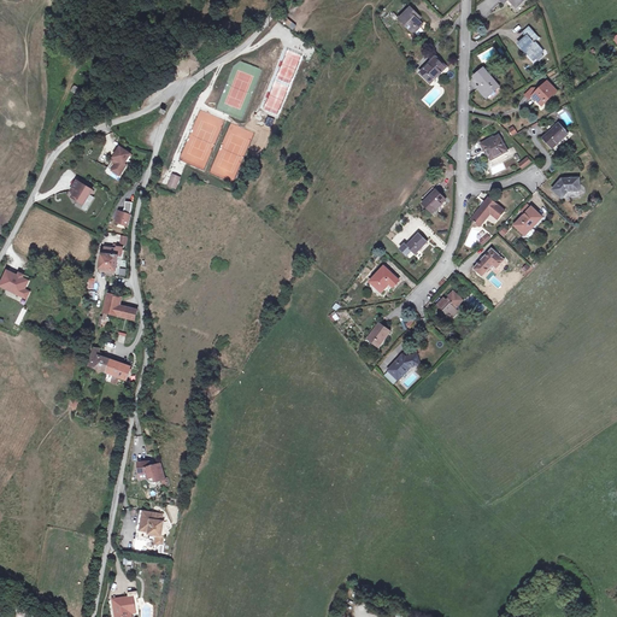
[(399,19),(409,28),(411,31),(416,28),(418,29),(423,24),(421,23),(417,19),(419,17),(411,9),(399,19)]
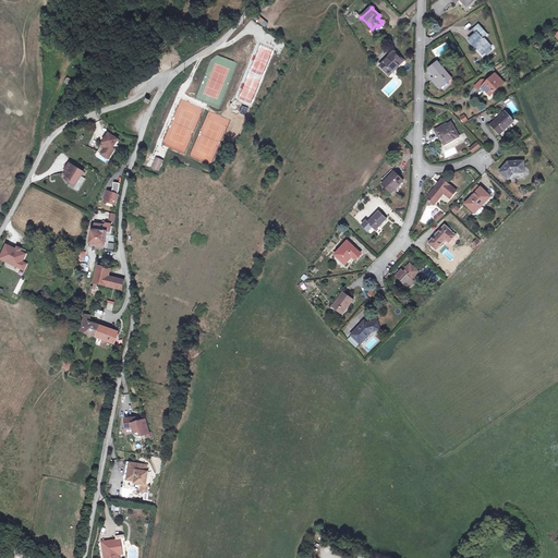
[(261,16),(257,22),(265,27),(268,23),(261,16)]
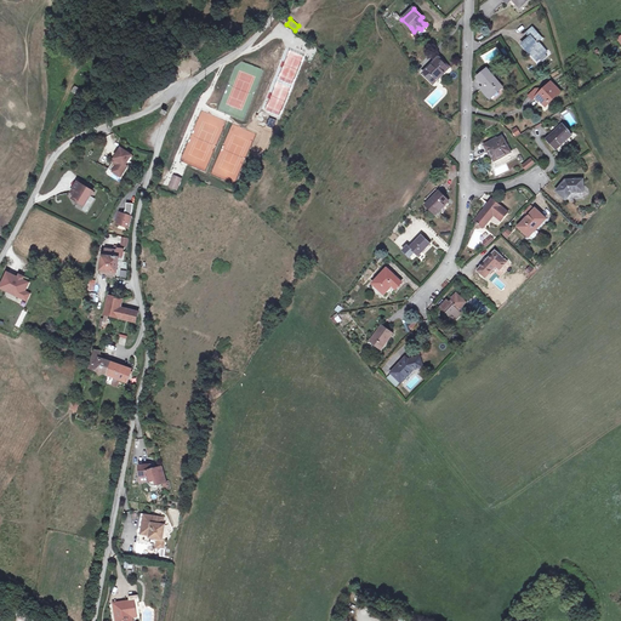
[(531,36),(523,45),(530,52),(537,60),(546,52),(539,44),(539,45),(536,43),(541,39),(536,33),(531,36)]
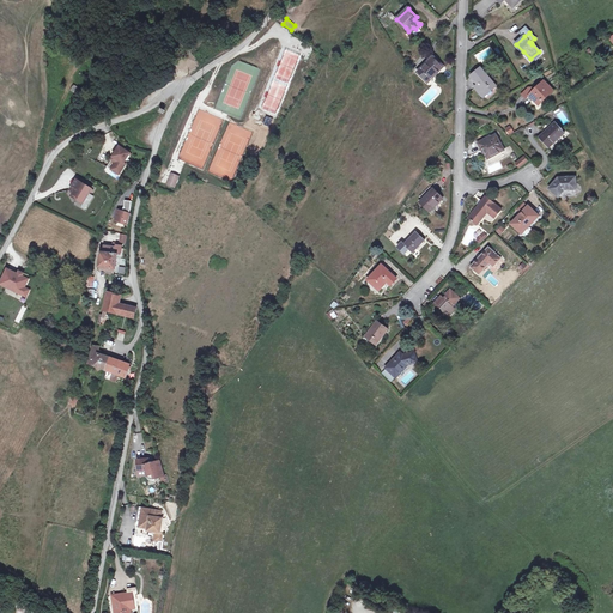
[(434,58),(419,73),(429,83),(443,67),(434,58)]
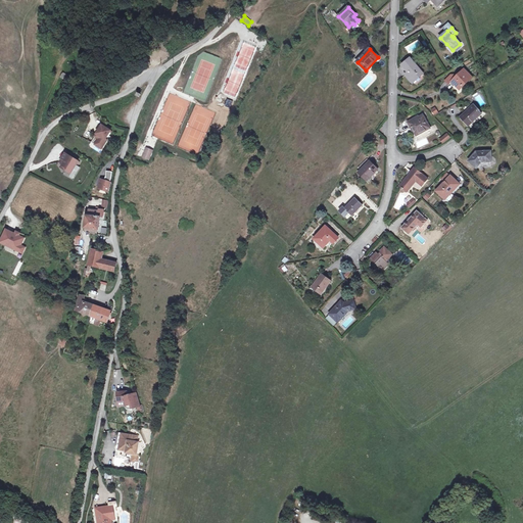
[(410,59),(403,64),(410,72),(406,75),(412,83),(423,74),(410,59)]
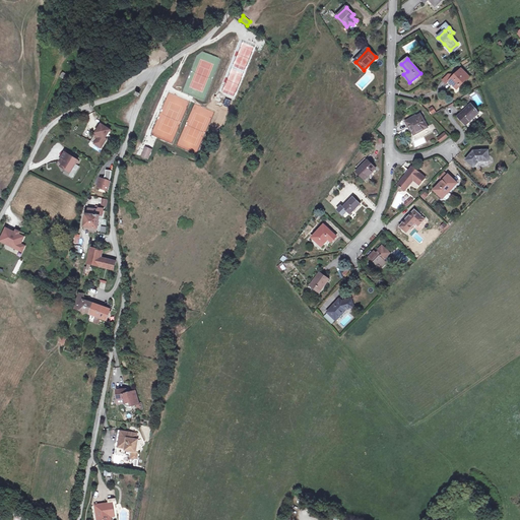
[(455,76),(449,81),(456,88),(462,82),(463,83),(469,77),(461,69),(455,76)]
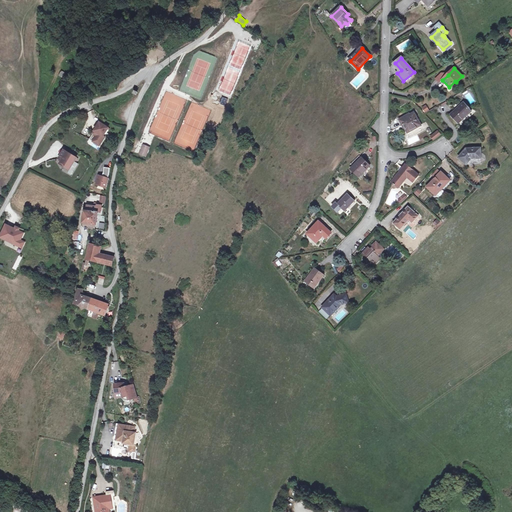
[(64,79),(67,73),(62,70),(59,75),(64,79)]
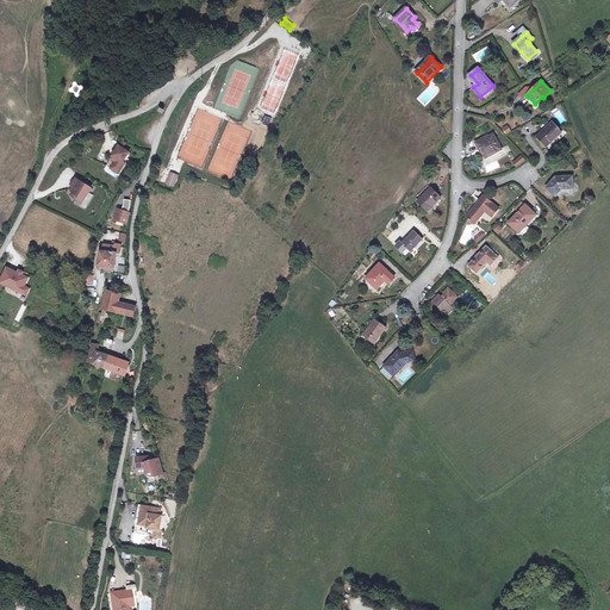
[(527,95),(534,89),(533,88),(527,88),(520,94),(524,98),(527,95)]
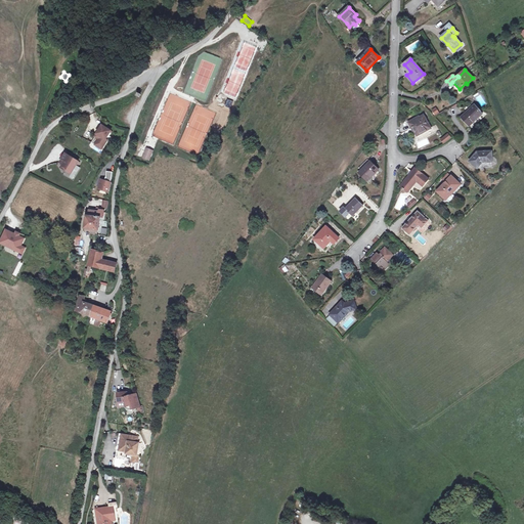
[(475,105),(461,117),(468,126),(482,115),(475,105)]
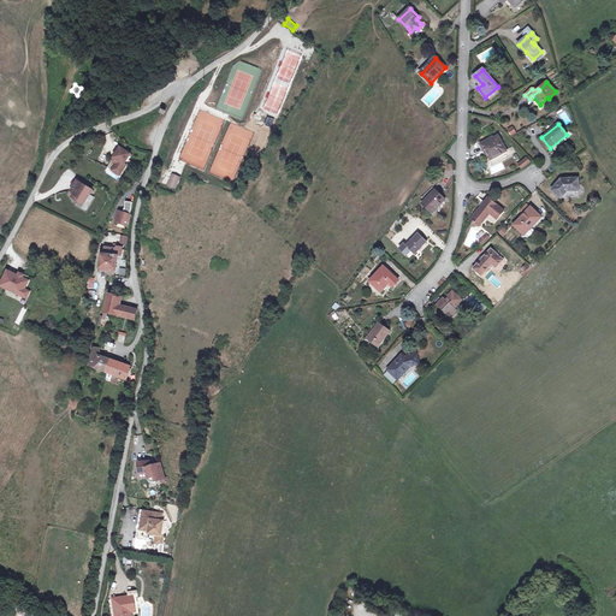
[(513,125),(507,129),(511,136),(516,132),(513,125)]
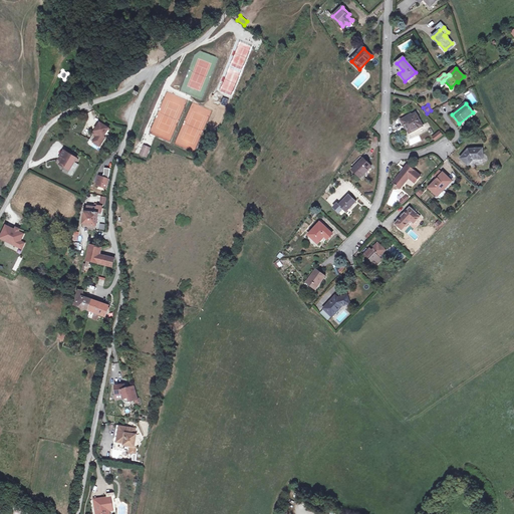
[(423,125),(416,113),(412,115),(411,114),(401,119),(404,125),(406,124),(407,126),(406,127),(407,127),(410,134),(423,125)]
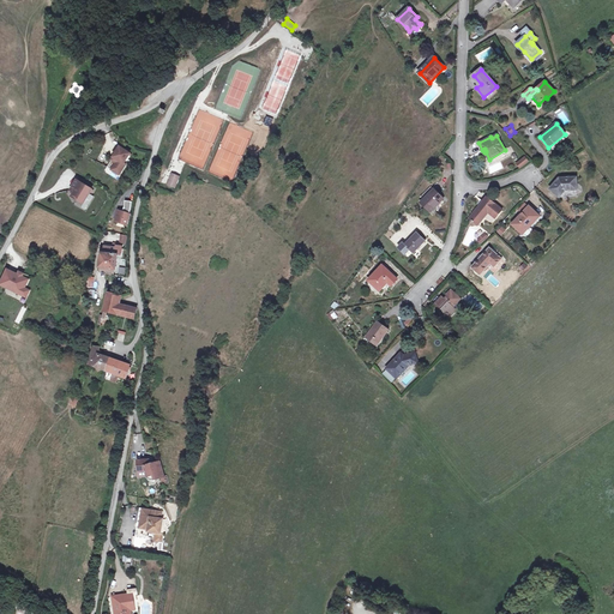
[(125,150),(120,148),(110,162),(115,166),(112,170),(119,175),(126,164),(124,163),(130,154),(128,152),(125,150)]
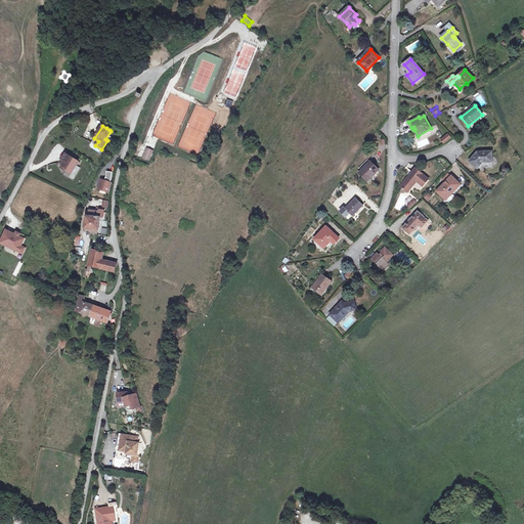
[(444,143),(451,138),(448,134),(441,139),(444,143)]
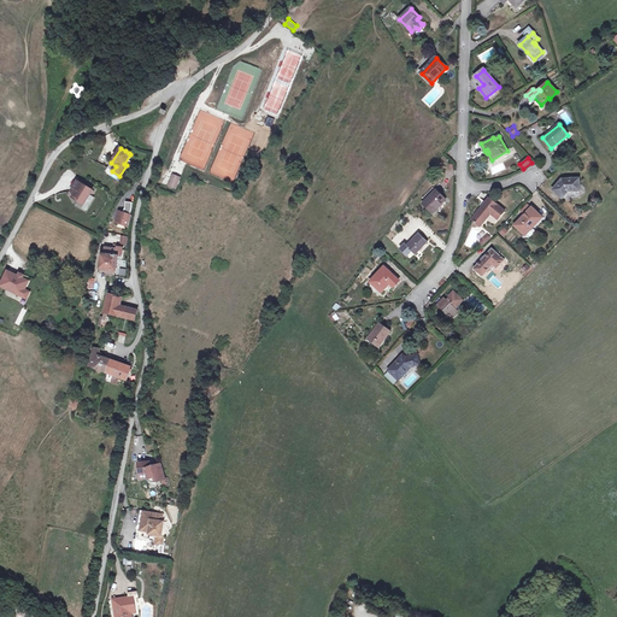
[(171,177),(169,186),(176,189),(180,181),(171,177)]
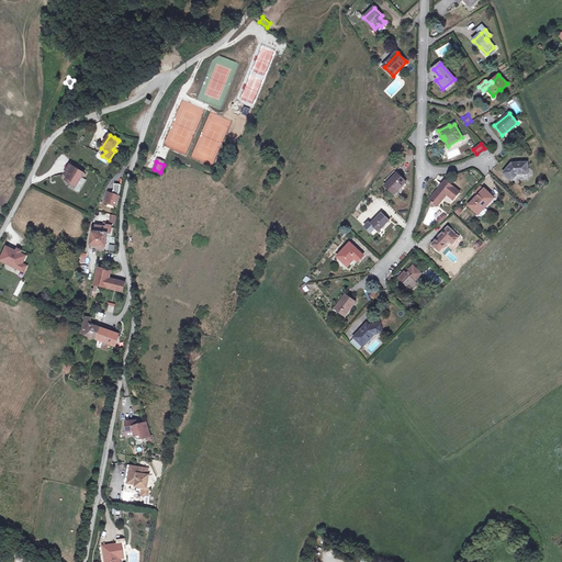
[(528,173),(527,163),(512,164),(504,173),(512,180),(517,175),(528,173)]
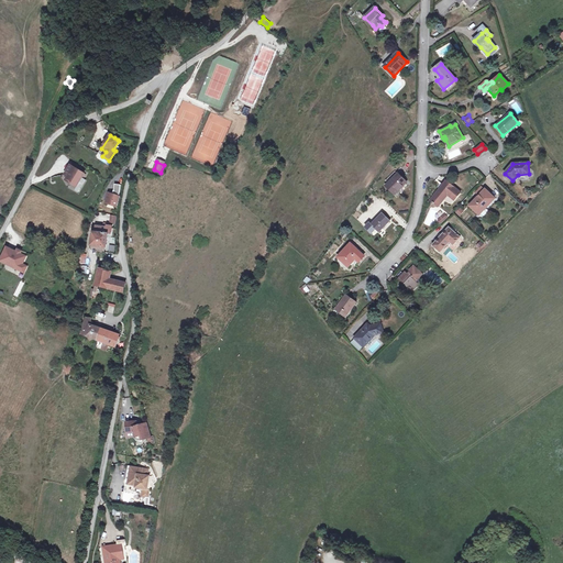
[(69,183),(77,187),(85,174),(79,170),(76,169),(70,165),(64,175),(68,177),(67,179),(68,181),(69,183)]
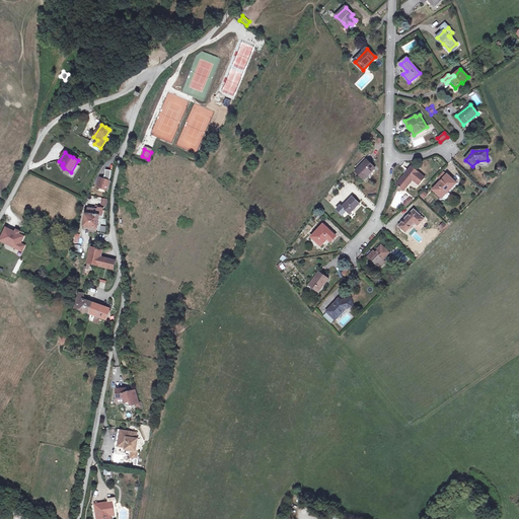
[(364,179),(375,168),(367,160),(356,171),(364,179)]
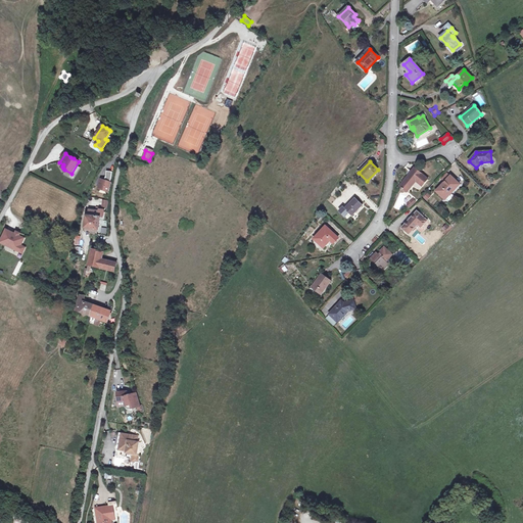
[(415,169),(399,186),(407,192),(416,181),(422,186),(428,179),(427,179),(428,177),(427,176),(426,177),(415,169)]
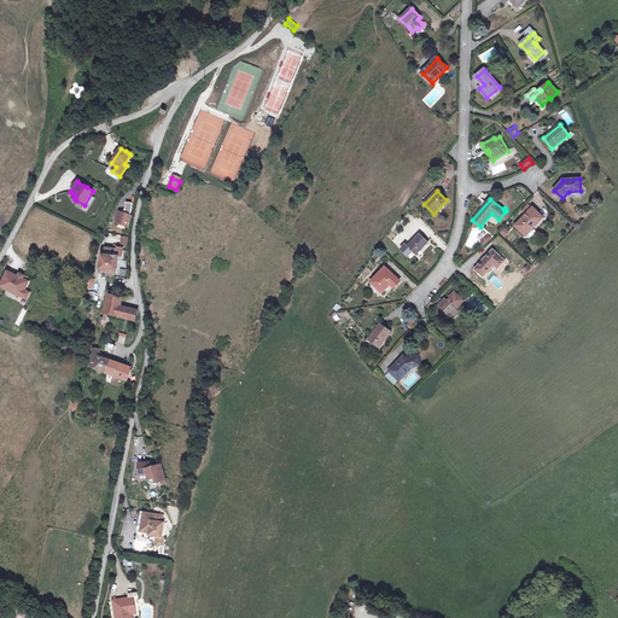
[(120,213),(117,220),(118,223),(121,225),(127,227),(130,216),(133,203),(127,202),(126,209),(127,211),(126,214),(120,213)]
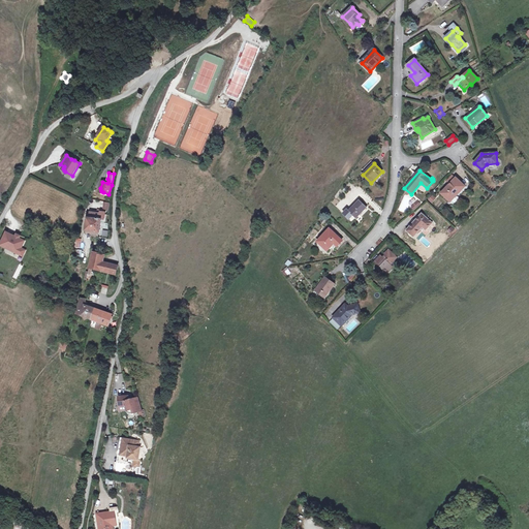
[(448,200),(456,193),(457,194),(465,186),(456,178),(456,179),(450,184),(441,193),(448,200)]
